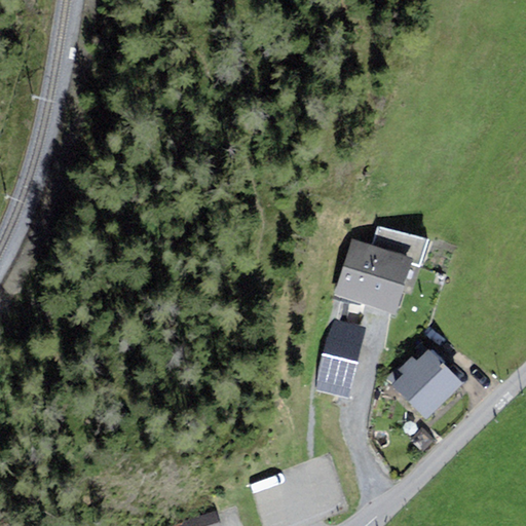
[(419,266),(426,241),(377,226),(371,246),(413,259),(411,264),(419,266)]
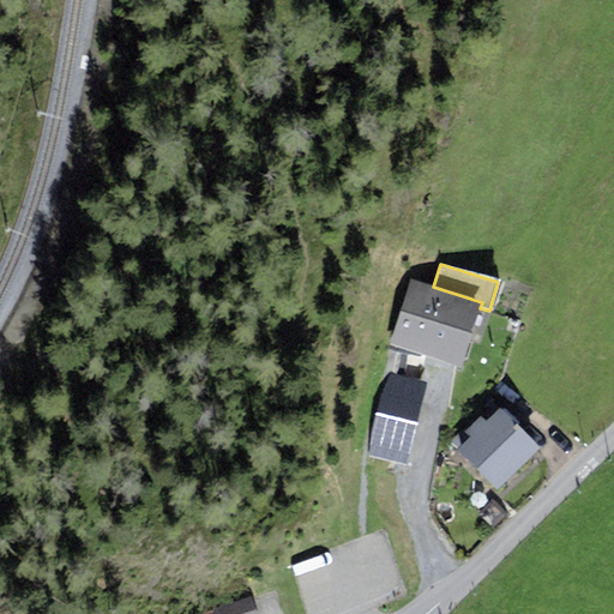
[(409,280),(389,343),(462,366),(480,308),(482,302),(433,287),(409,280)]
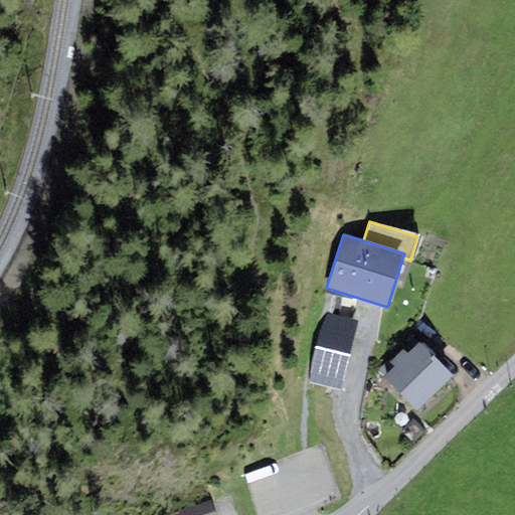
[(342,390),(357,320),(325,313),(310,383),(342,390)]
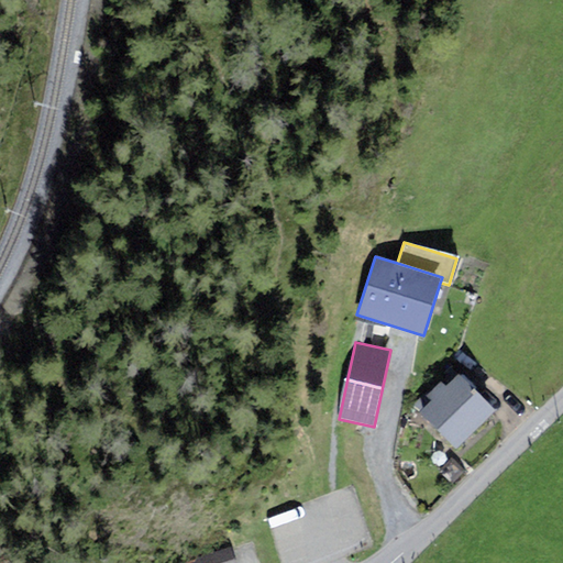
[(459,375),(445,387),(441,382),(427,396),(431,401),(419,412),(455,449),(494,411),(459,375)]
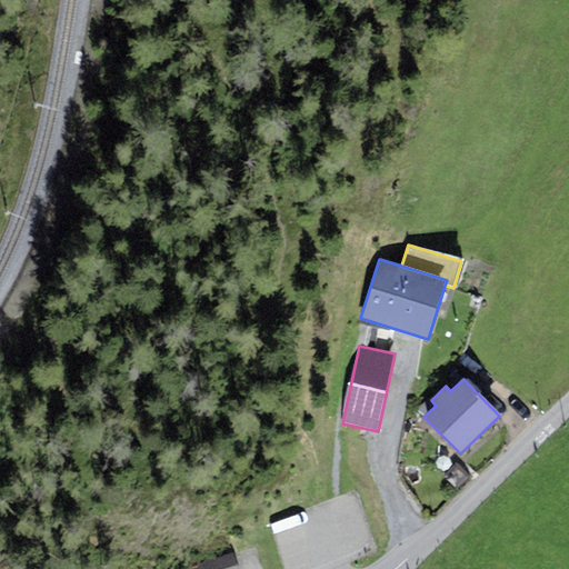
[(186,567),(187,568),(238,568),(233,552),(186,567)]
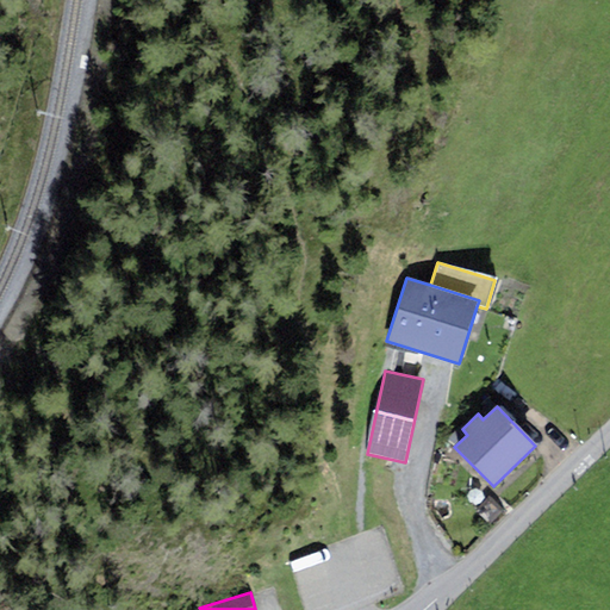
All buildings are outlined.
